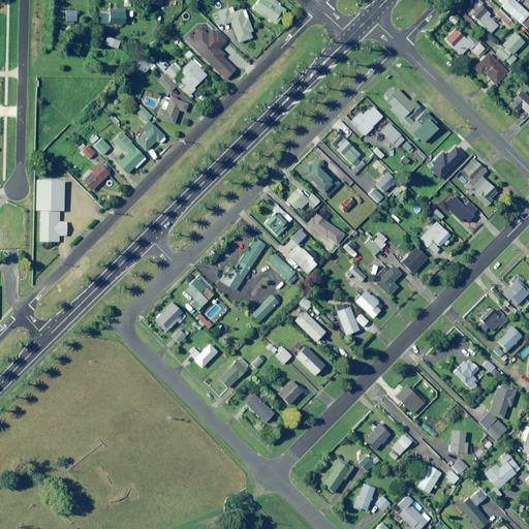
[(261,17),(262,14),(269,19),(267,21),(275,25),(284,9),(270,0),(261,0),(257,0),(251,10),(261,17)]
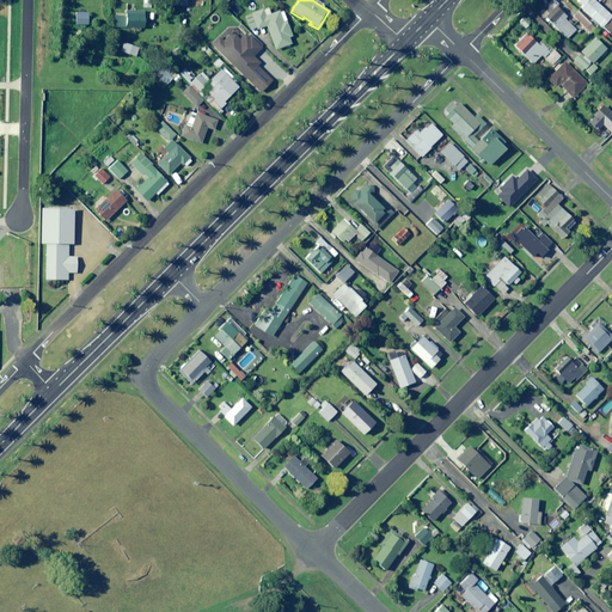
[(575,0),(582,5),(580,8),(609,35),(611,29),(611,17),(592,0),(575,0)]
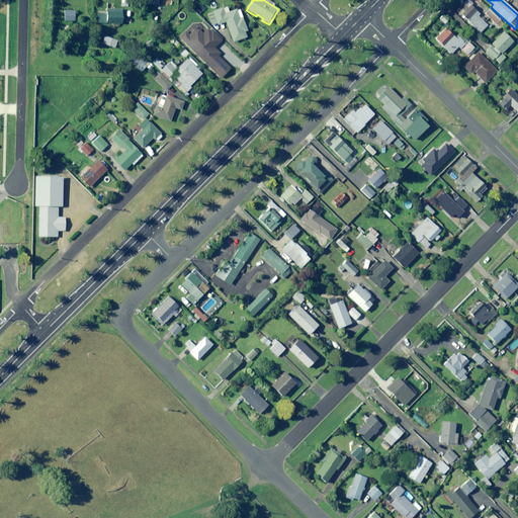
[(470,4),(467,1),(460,8),(459,8),(456,12),(480,33),(487,25),(478,16),(479,14),(469,6),(470,4)]
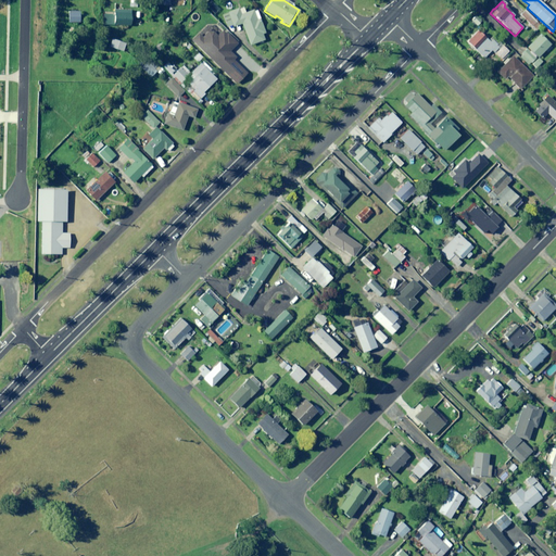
[(130,10),(122,10),(122,3),(113,3),(113,10),(113,14),(103,14),(102,25),(130,26),(130,10)]
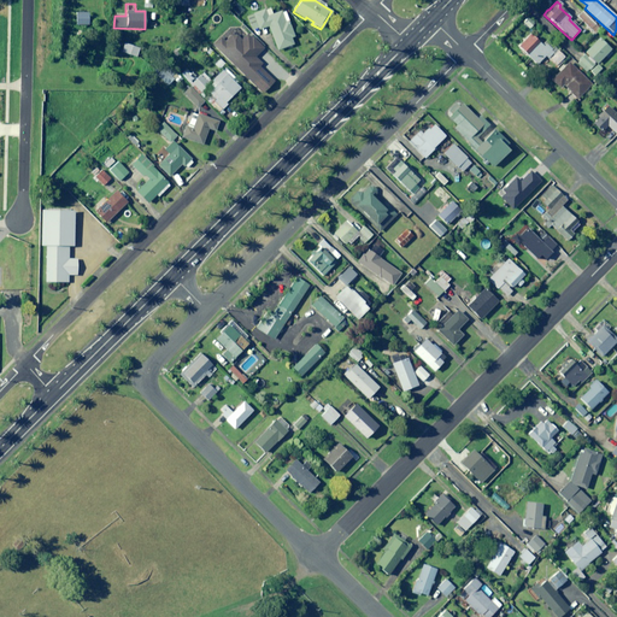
[(271,15),(269,9),(247,17),(252,33),(268,27),(276,51),(293,45),(291,37),(293,36),(285,11),(271,15)]
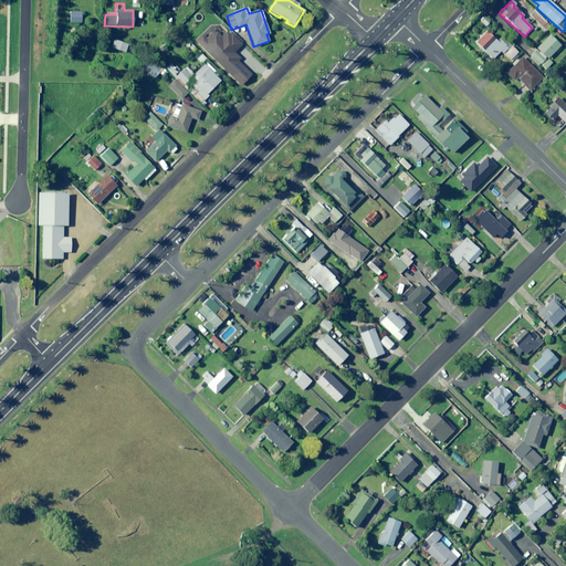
[(549,27),(533,11),(528,17),(544,32),(549,27)]
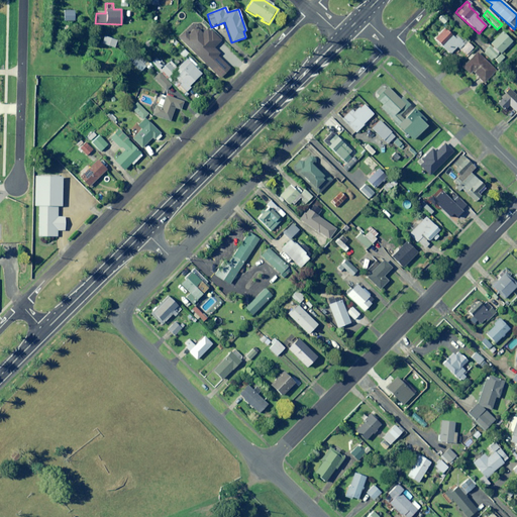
[(220,40),(207,28),(202,34),(196,28),(188,35),(184,31),(178,37),(218,78),(229,68),(216,56),(219,54),(213,47),(220,40)]
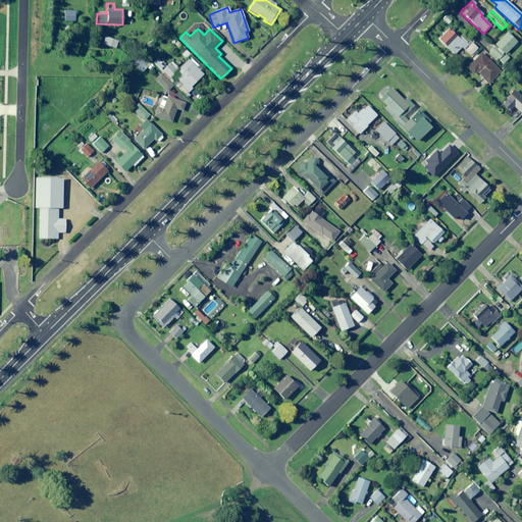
[(451,37),(446,32),(437,40),(454,55),(461,47),(463,49),(468,44),(461,36),(458,39),(453,34),(451,37)]
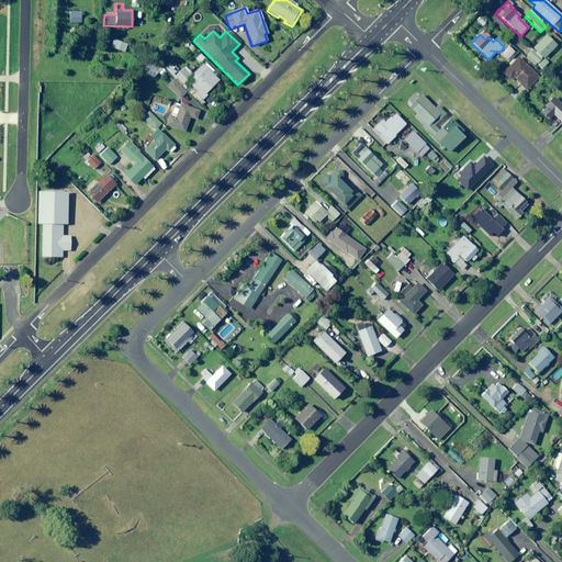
[(554,45),(543,35),(531,47),(542,58),(554,45)]
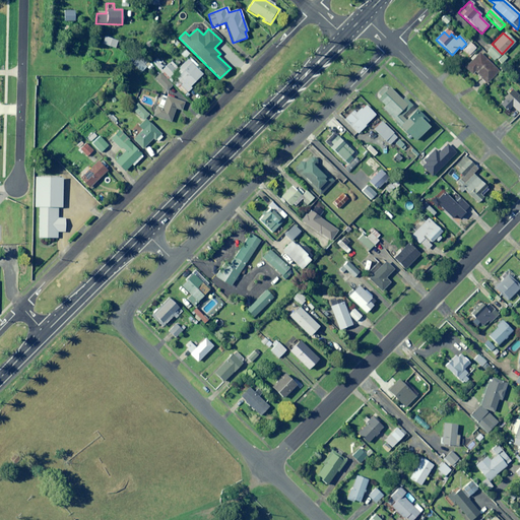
[(117,41),(104,37),(102,45),(115,49),(117,41)]
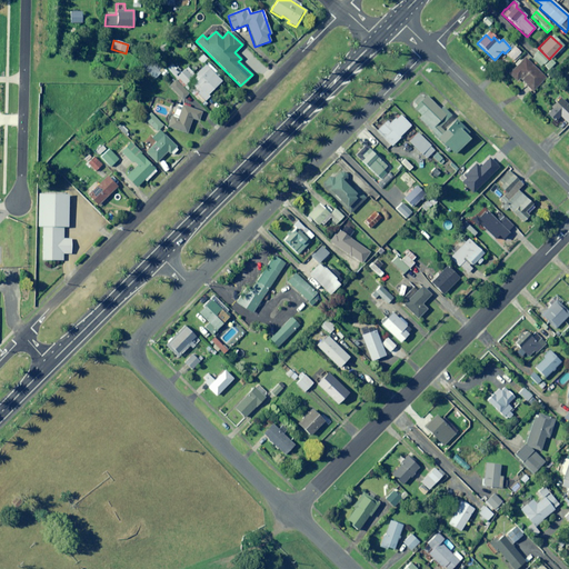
[(520,53),(513,47),(506,56),(512,61),(520,53)]
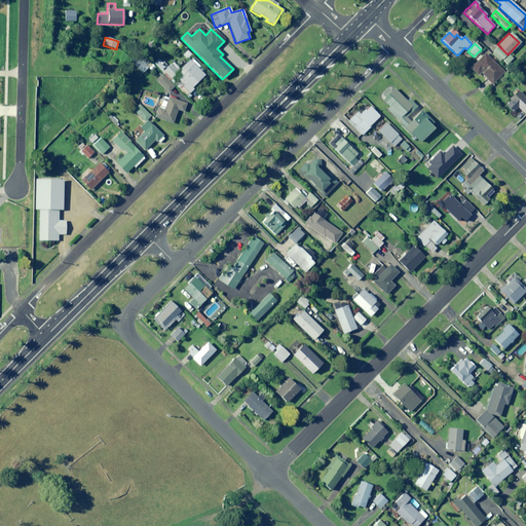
[(505,55),(498,48),(491,54),(499,62),(505,55)]
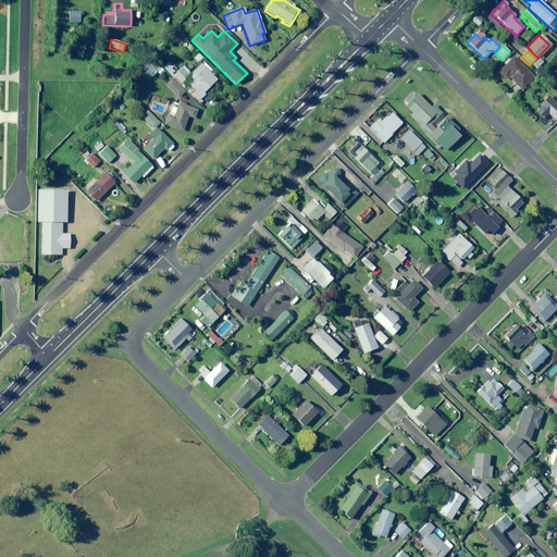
[(533,77),(514,57),(496,72),(505,81),(508,77),(520,89),(533,77)]
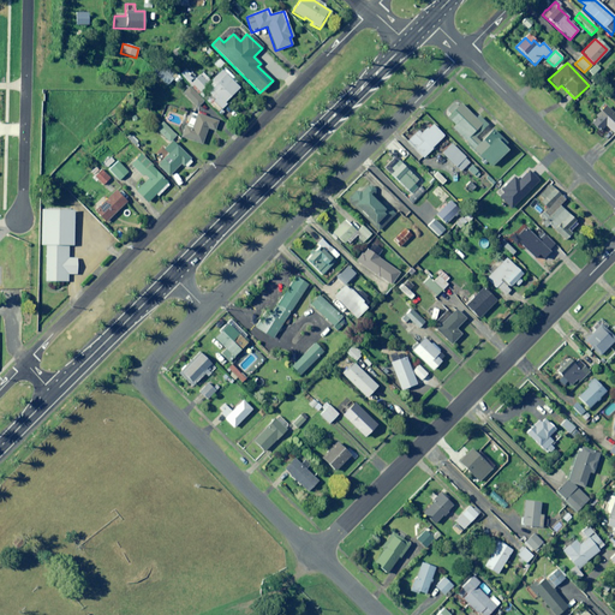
[(599,69),(595,65),(587,72),(592,76),(599,69)]
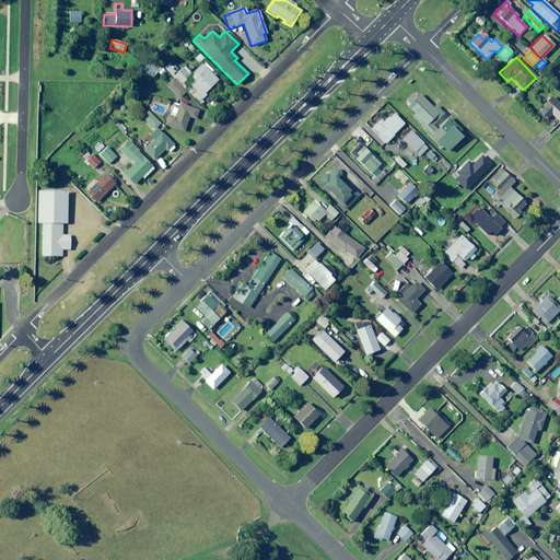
[(161,69),(151,60),(142,70),(151,78),(161,69)]
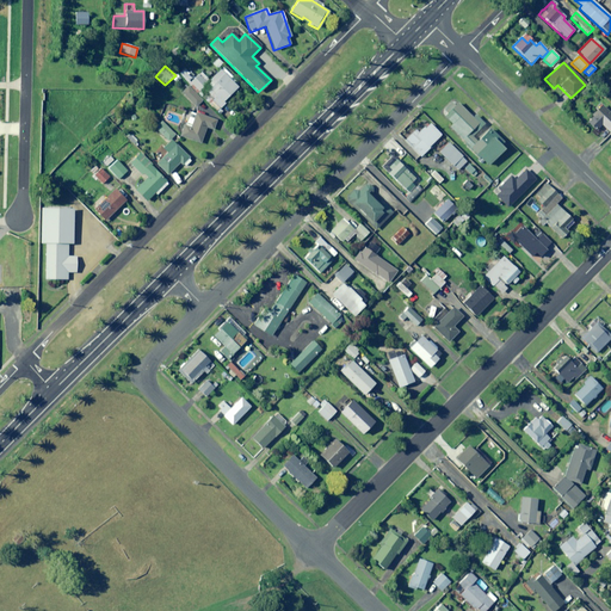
[(218,106),(238,87),(221,69),(210,81),(214,84),(205,92),(213,99),(211,100),(218,106)]
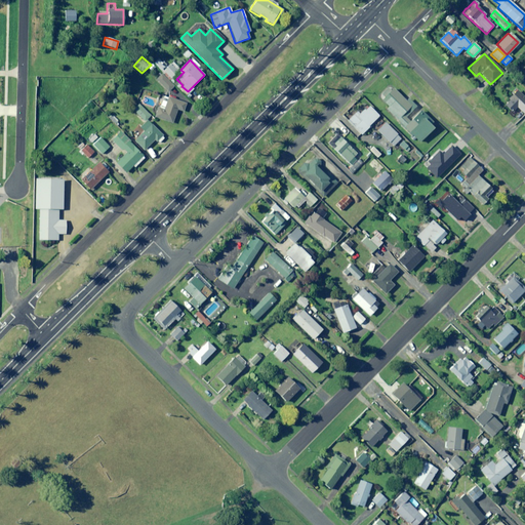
[(163,62),(157,68),(160,71),(166,65),(163,62)]
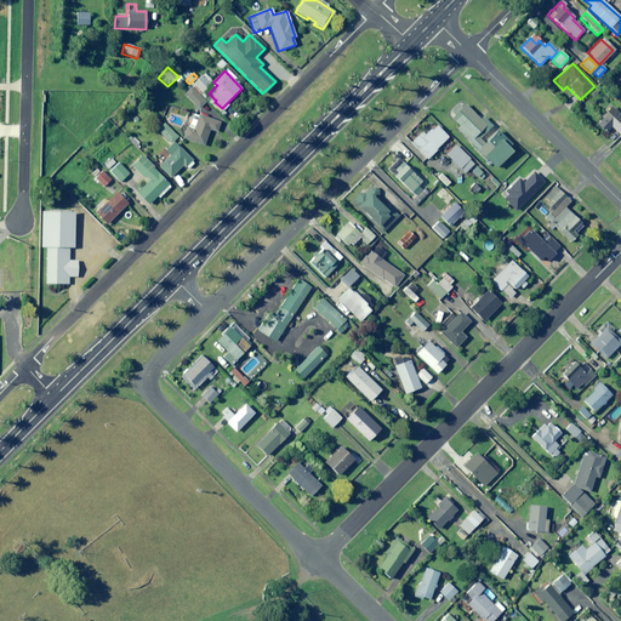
[(212,83),(204,73),(198,79),(193,84),(201,92),(212,83)]
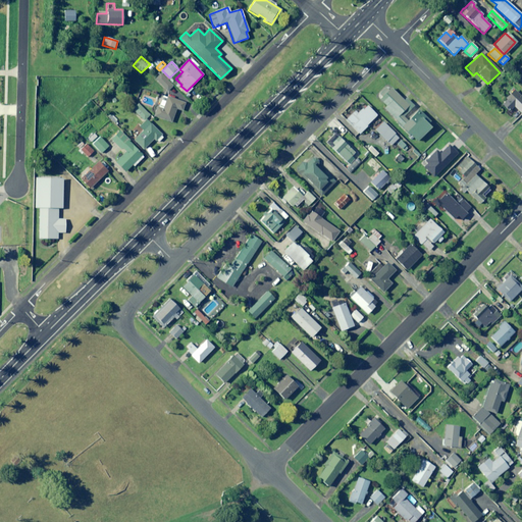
[(172,86),(160,73),(154,80),(166,92),(172,86)]
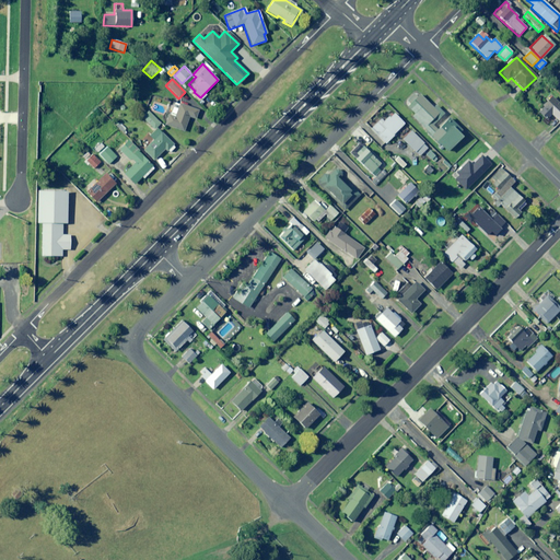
[(410,92),(398,103),(407,113),(405,115),(420,130),(439,113),(431,105),(427,108),(410,92)]
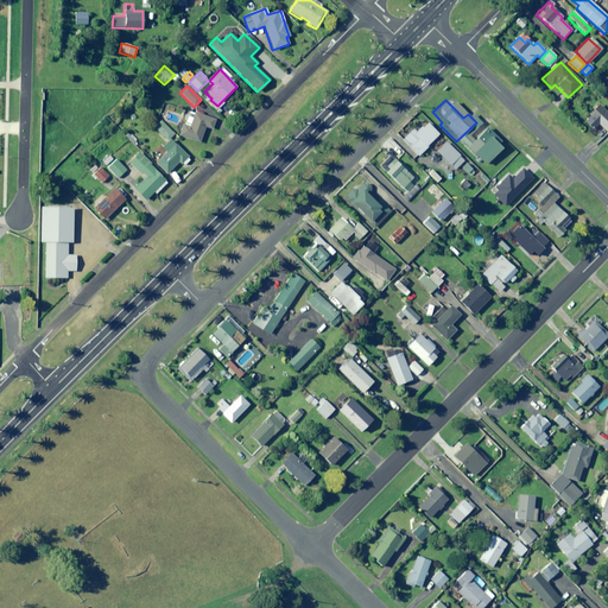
[(607,114),(597,103),(588,114),(589,115),(583,121),(591,131),(597,125),(607,134),(607,114)]
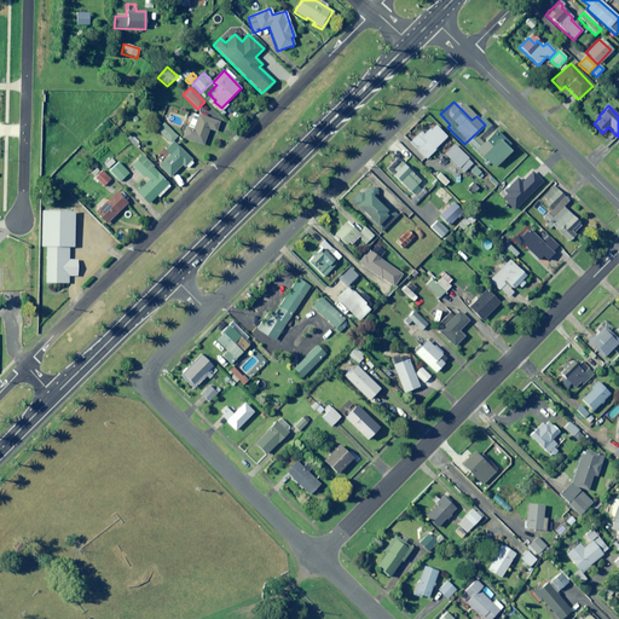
[(218,122),(198,115),(197,117),(192,116),(187,127),(186,127),(181,138),(202,146),(208,129),(214,132),(218,122)]
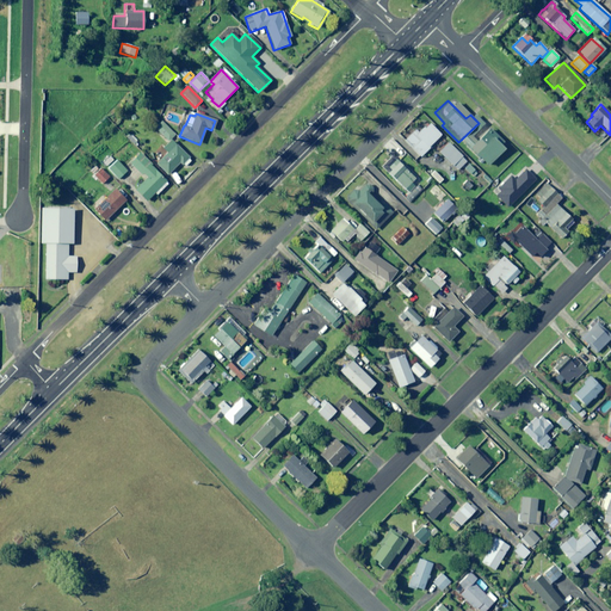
[(174,135),(160,122),(154,129),(167,142),(174,135)]
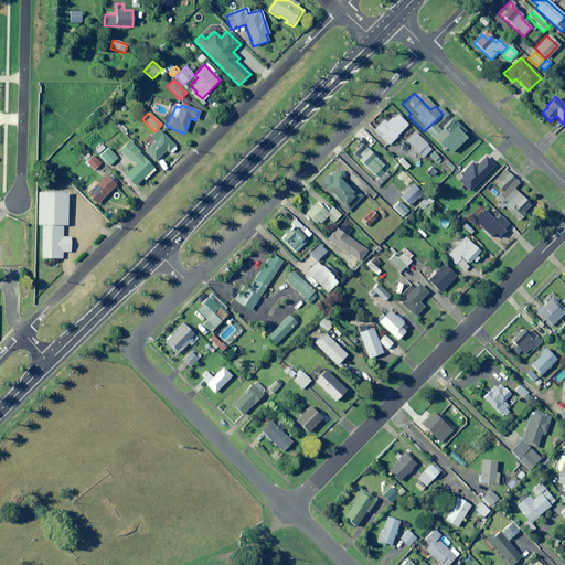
[(407,125),(395,114),(386,124),(383,120),(373,131),(387,145),(407,125)]
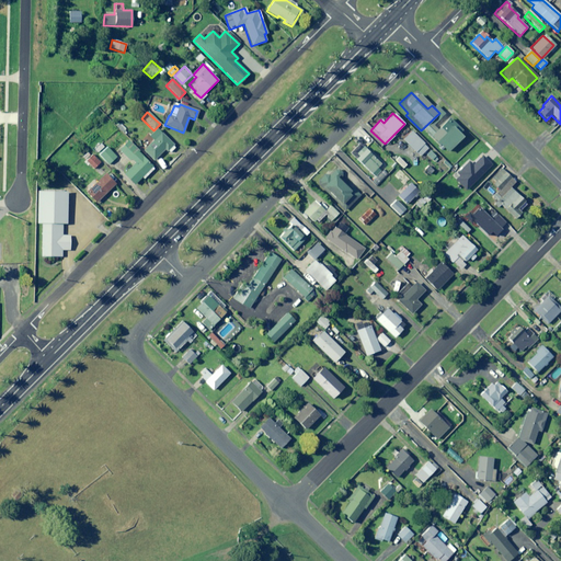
[(460,133),(444,116),(423,136),(439,152),(460,133)]
